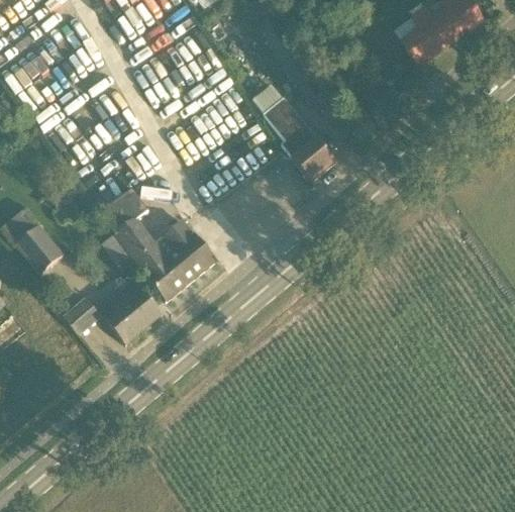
[(423,27),(403,41),(420,66),(485,19),(471,0),(442,0),(448,8),(434,18),(427,7),(415,16),(423,27)]
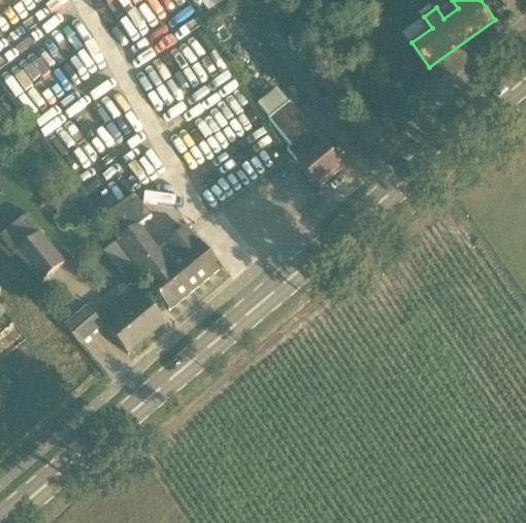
[(283,14),(265,25),(315,103),(331,93),(283,14)]
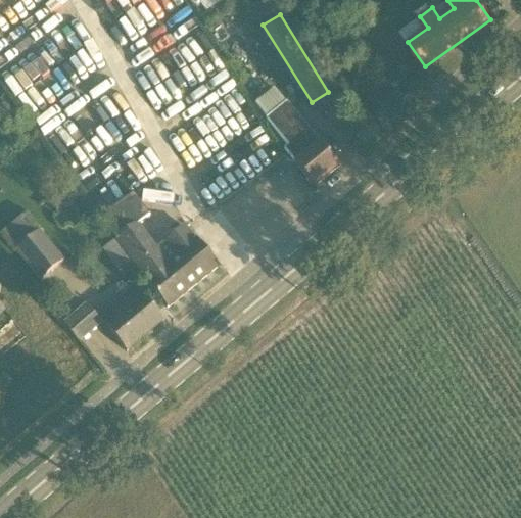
[(287,148),(289,150),(317,183),(341,162),(321,138),(313,144),(298,127),(289,115),(273,127),(287,148)]
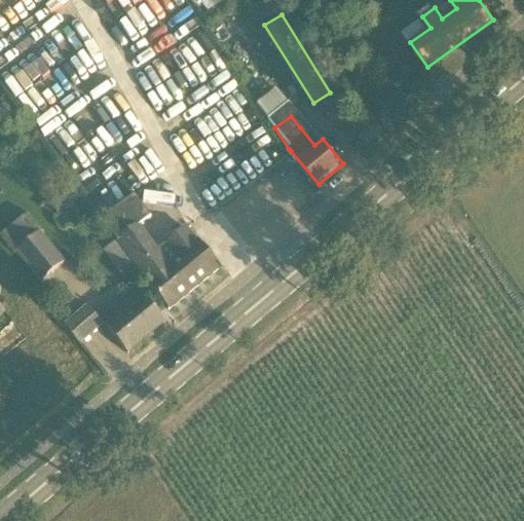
[(221,265),(188,225),(160,248),(142,222),(152,215),(136,192),(103,217),(149,280),(149,281),(171,306),(221,265)]
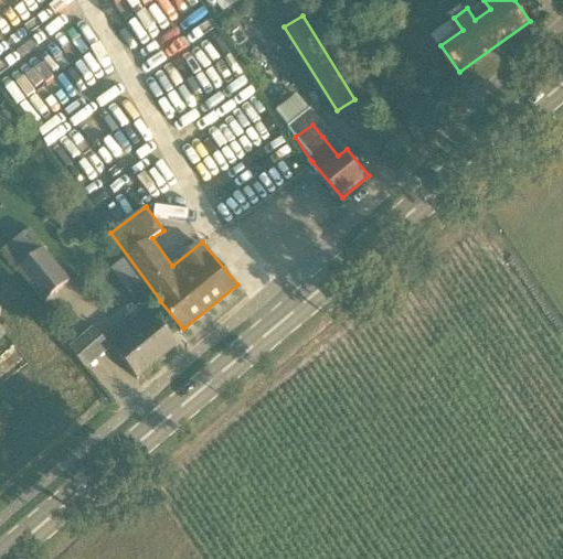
[(44,244),(17,267),(44,300),(72,277),(44,244)]
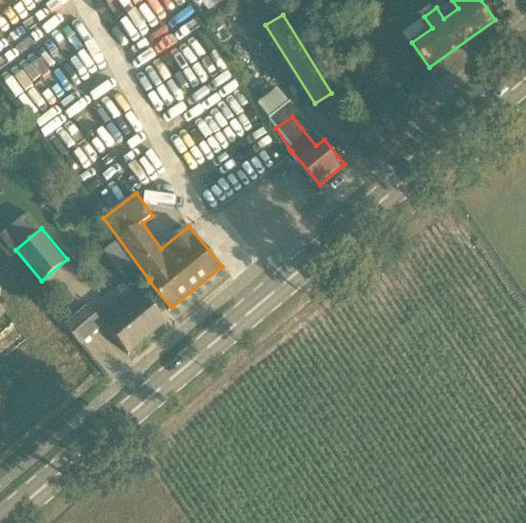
[(100,317),(129,352),(168,320),(138,284),(113,304),(100,317)]
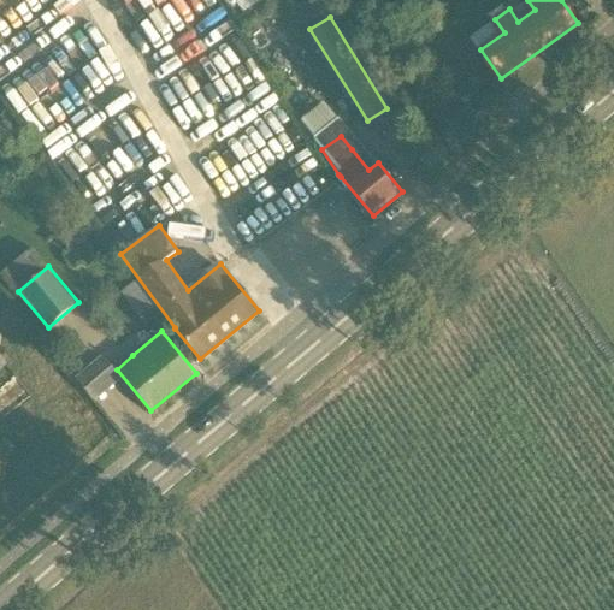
[(0,368),(10,360),(0,349),(0,368)]
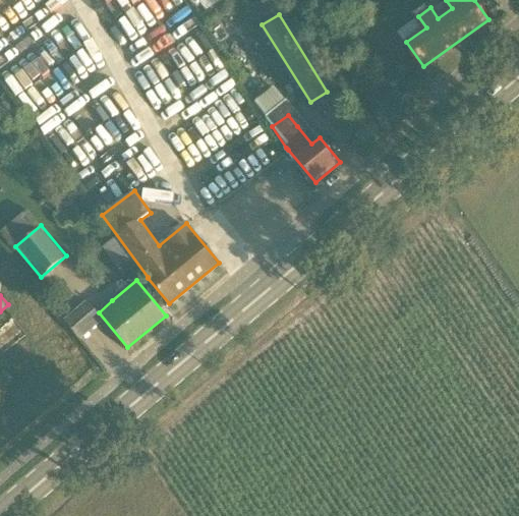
[(84,298),(61,318),(78,338),(102,319),(84,298)]
